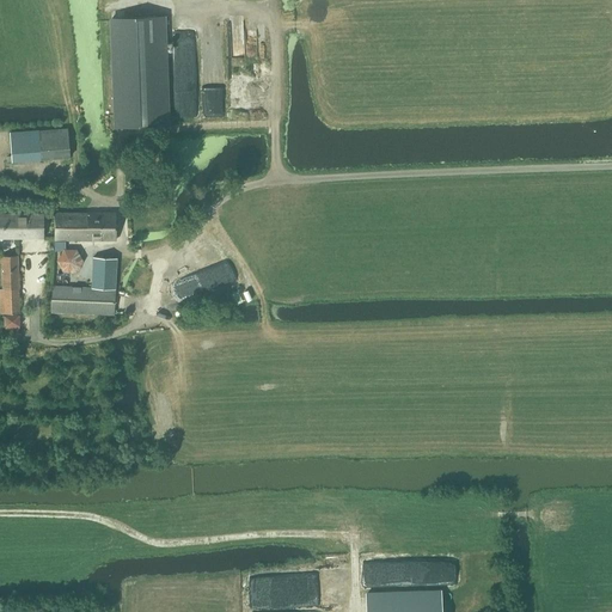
[(166,17),(112,19),(116,128),(170,124),(166,17)]
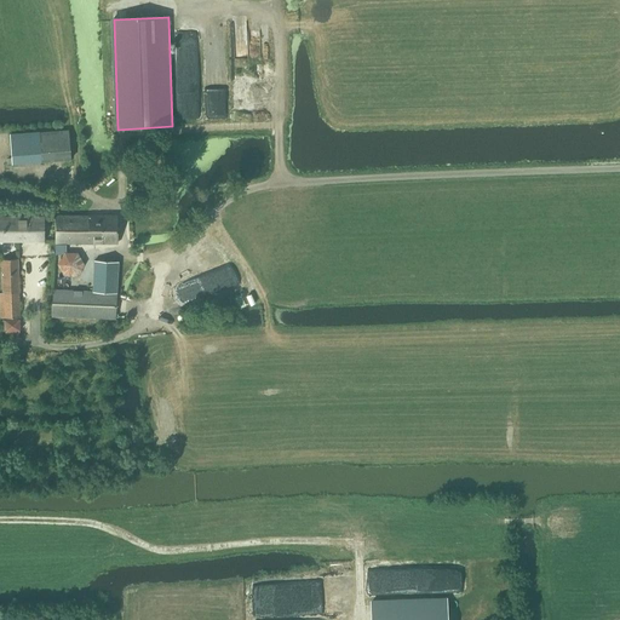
[(72,130),(12,133),(15,164),(74,159),(72,130)]
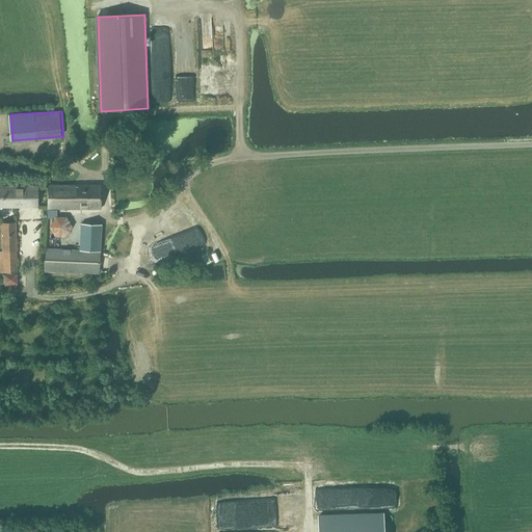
[(49,185),(49,209),(101,209),(101,185),(88,185),(88,183),(75,183),(75,185),(49,185)]
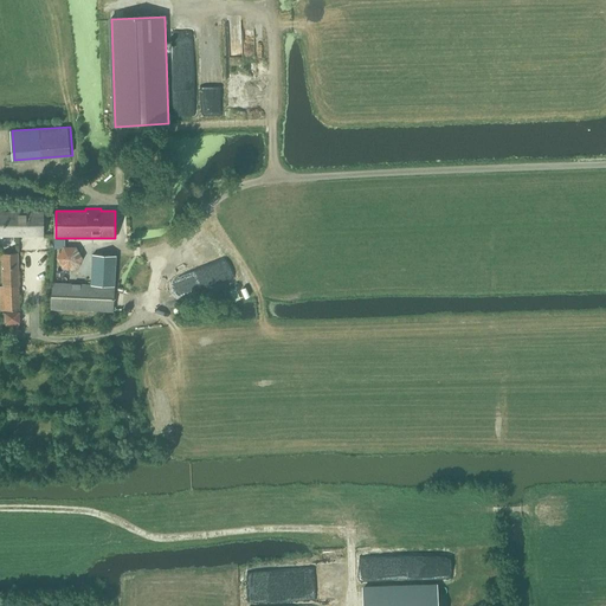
[(42,234),(42,213),(0,212),(0,230),(6,230),(6,225),(13,225),(13,230),(17,230),(17,234),(42,234)]
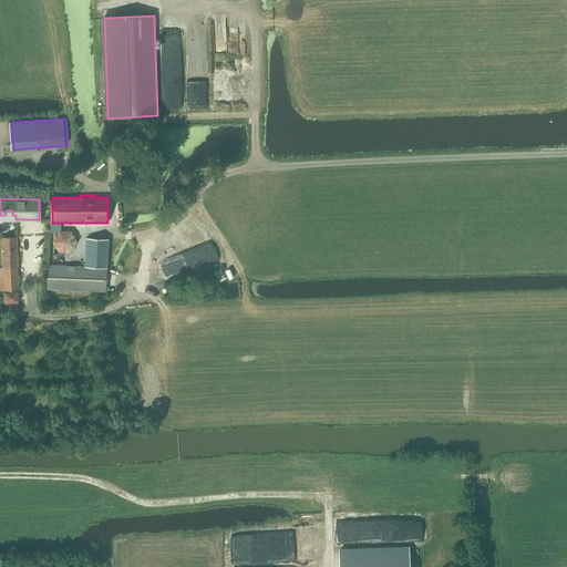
[(73,235),(61,233),(53,243),(59,254),(71,255),(78,246),(73,235)]
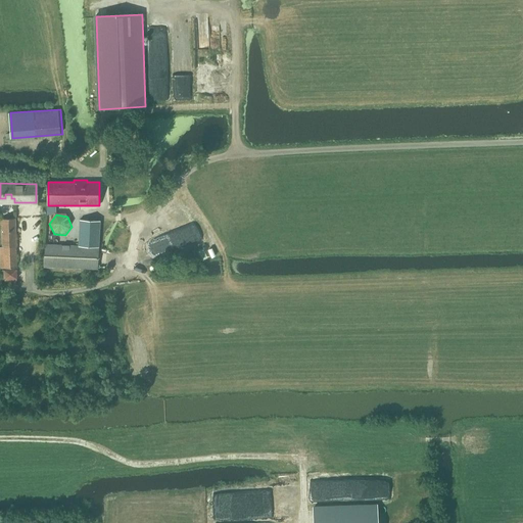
[(3,247),(16,246),(15,219),(2,219),(3,247)]
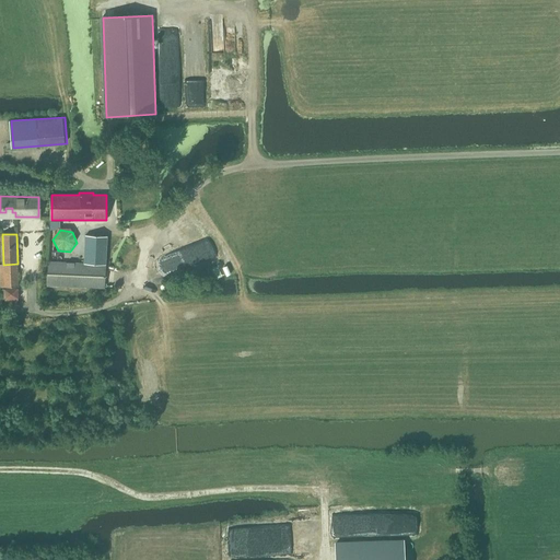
[(106,265),(107,236),(85,235),(84,264),(106,265)]
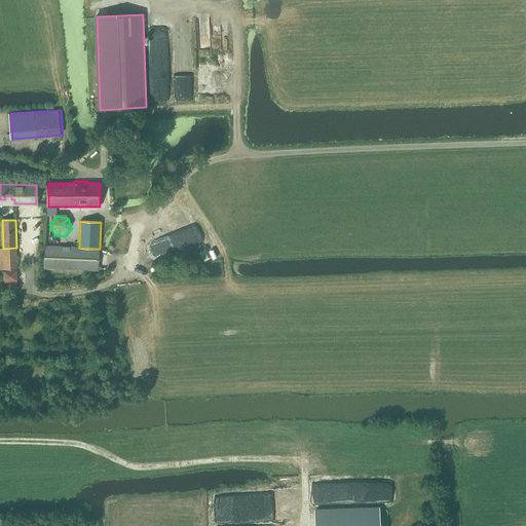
[(100,249),(79,248),(45,246),(44,268),(99,270),(100,249)]
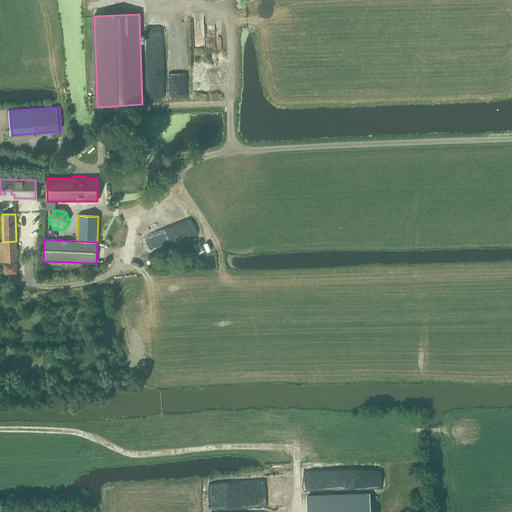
[(16,242),(0,242),(0,250),(1,262),(17,261),(16,242)]
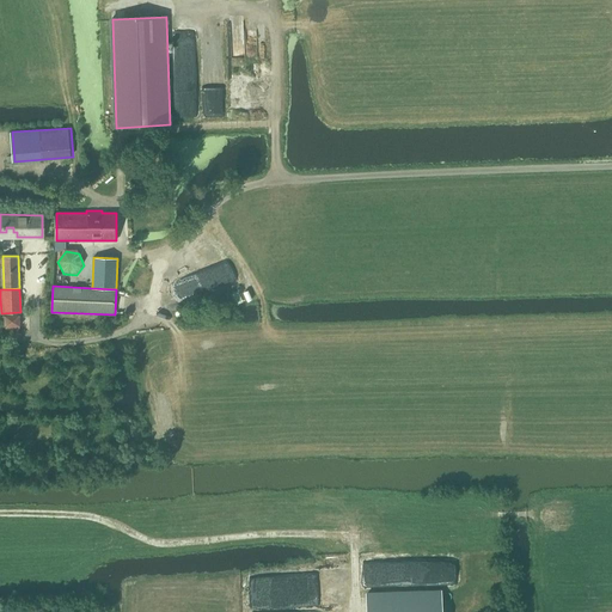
[(441,611),(441,593),(367,595),(367,611),(441,611)]
